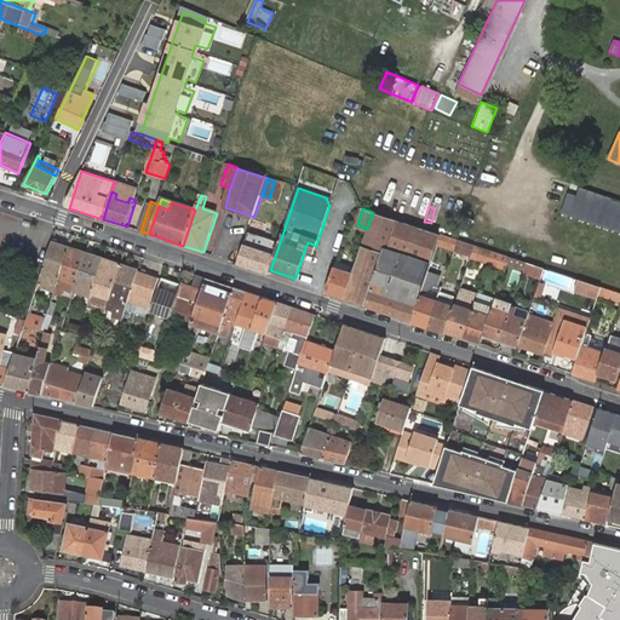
[(355,269),(345,299),(412,321),(419,297),(426,271),(435,244),(438,234),(373,212),(367,229),(355,269)]
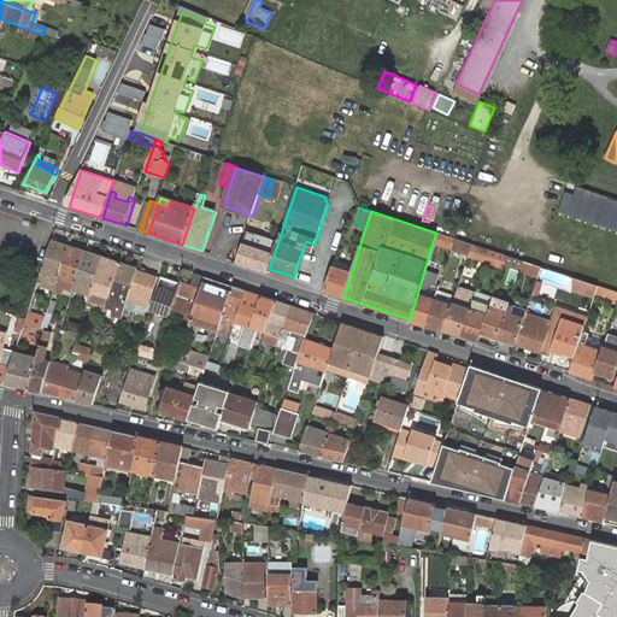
[(451,248),(453,239),(436,233),(433,242),(451,248)]
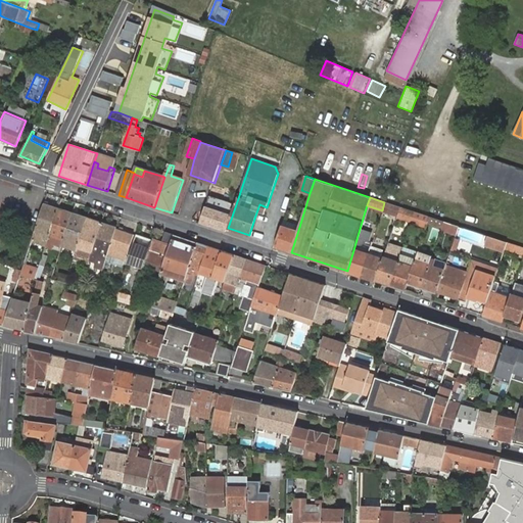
[(201,223),(227,231),(228,228),(236,204),(217,198),(214,208),(206,206),(201,223)]
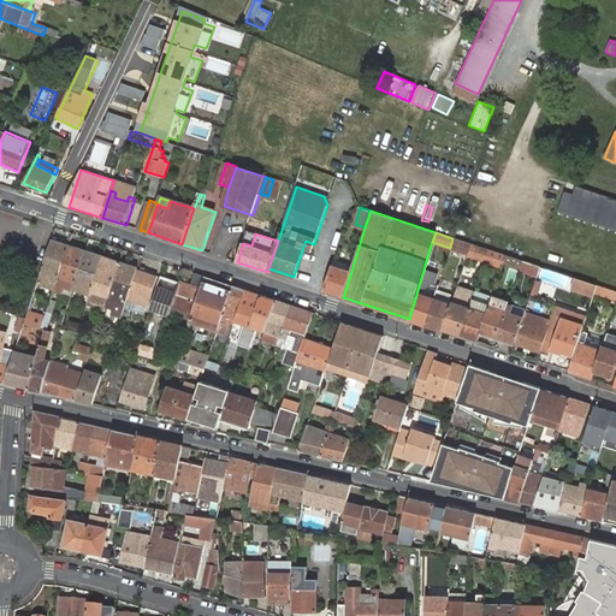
[(467,254),(469,243),(452,238),(450,248),(467,254)]
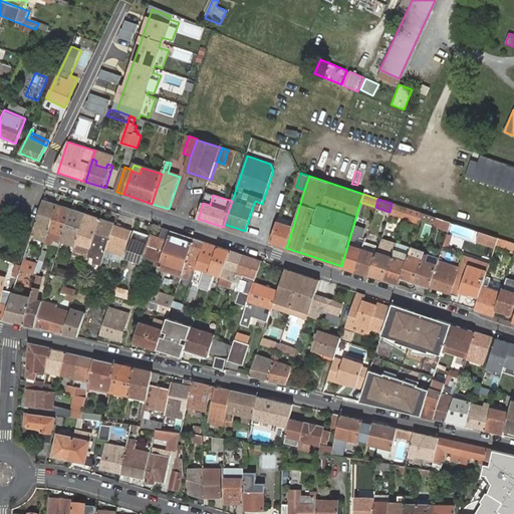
[(44,201),(32,237),(46,242),(58,206),(44,201)]
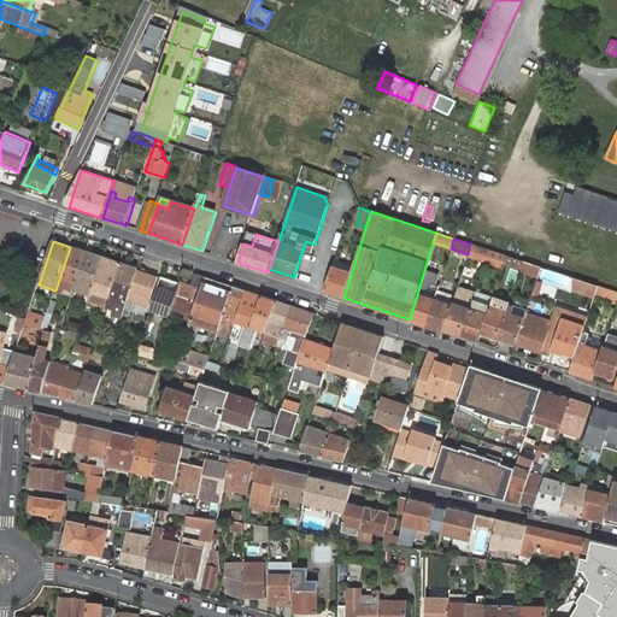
[(301,254),(311,258),(315,245),(306,241),(301,254)]
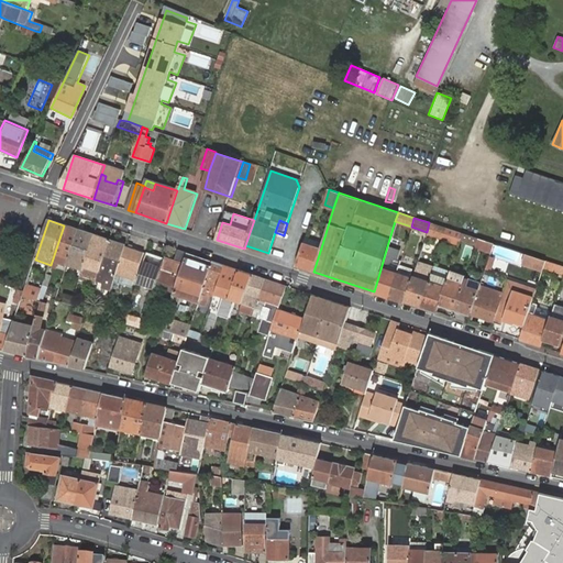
[(442,239),(445,228),(429,222),(427,232),(426,233),(442,239)]
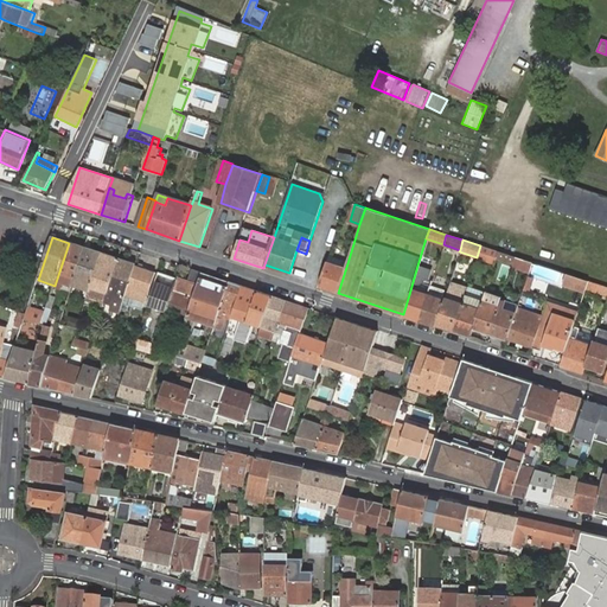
[(53,288),(71,294),(74,286),(87,248),(69,243),(55,286),(53,288)]
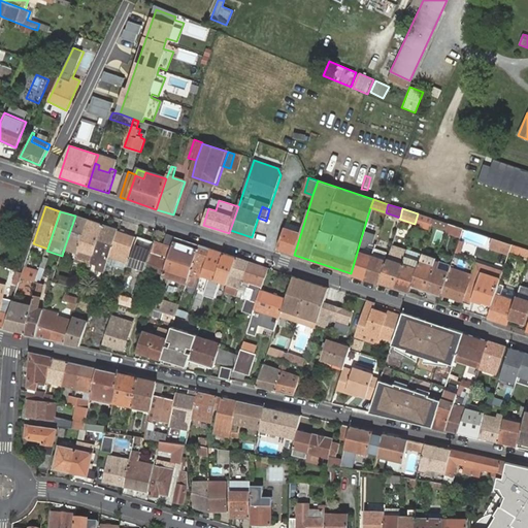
[(431,225),(433,219),(418,213),(415,224),(430,229),(431,225)]
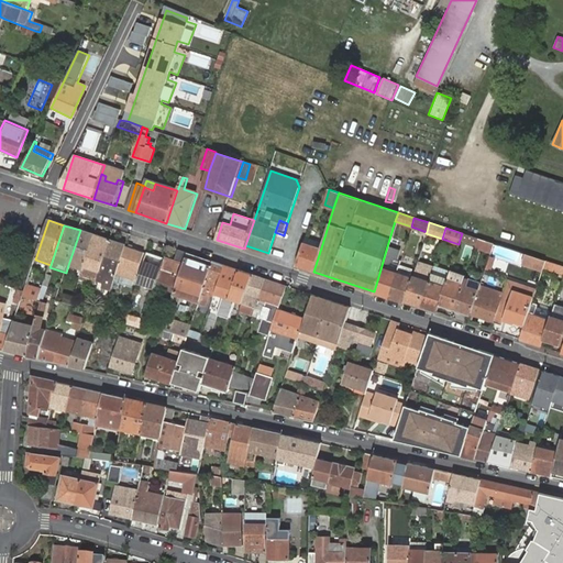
[(84,271),(96,235),(80,230),(68,265),(84,271)]
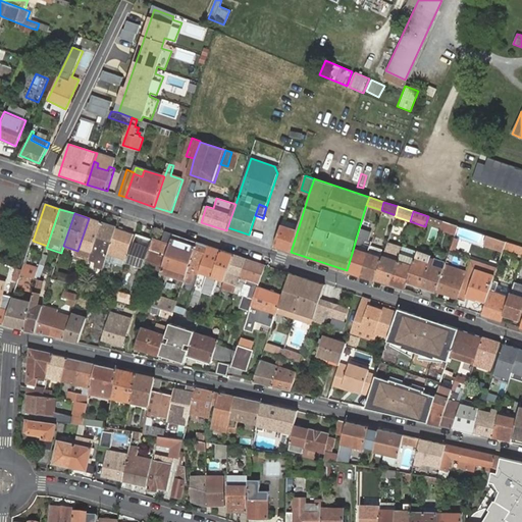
[(440,227),(442,221),(428,216),(426,222),(440,227)]
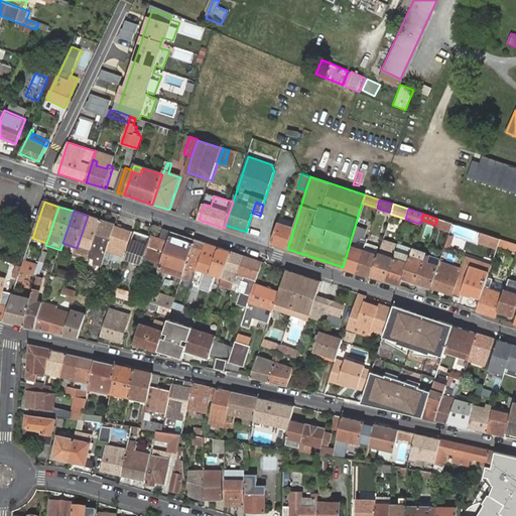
[(91,255),(102,221),(88,216),(77,248),(76,249),(75,253),(90,258),(91,255)]
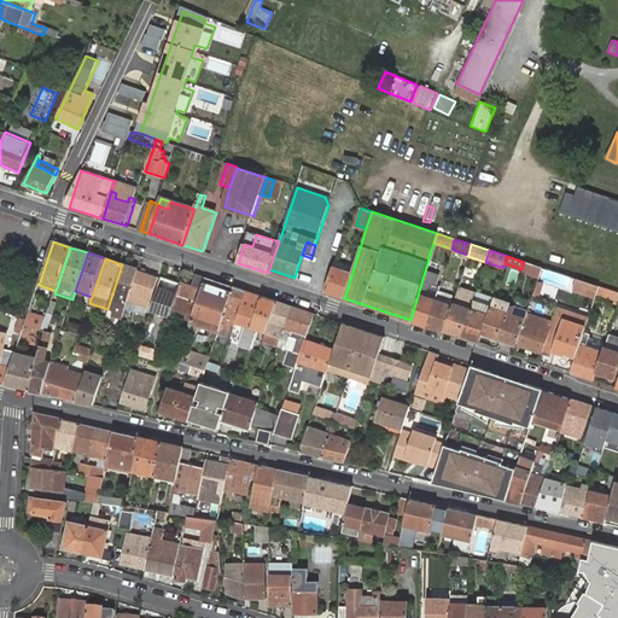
[(334,262),(325,292),(344,298),(354,268),(334,262)]
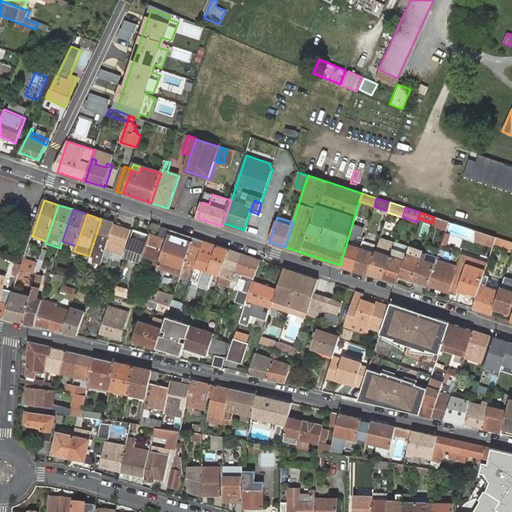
[(447,228),(449,222),(434,217),(432,223),(447,228)]
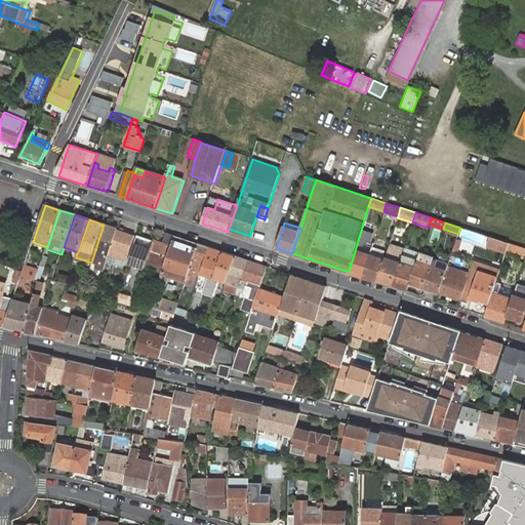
[(92,259),(107,264),(110,256),(118,231),(119,229),(104,225),(92,259)]
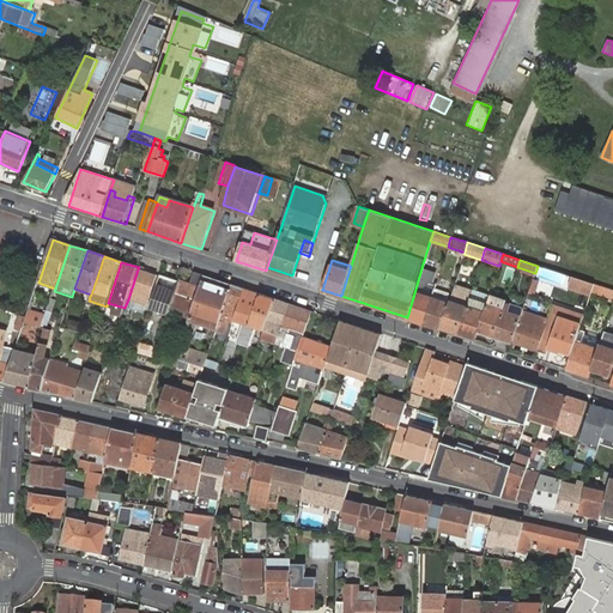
[(431,299),(436,284),(430,281),(432,272),(422,268),(414,293),(431,299)]
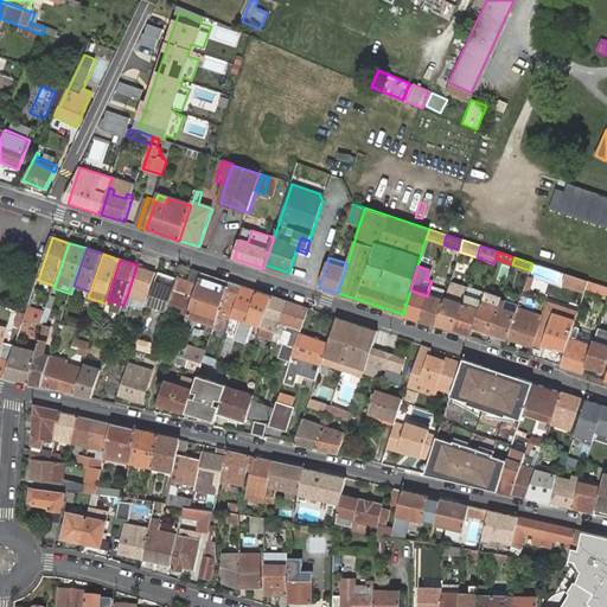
[(157,273),(136,267),(127,296),(146,304),(157,273)]
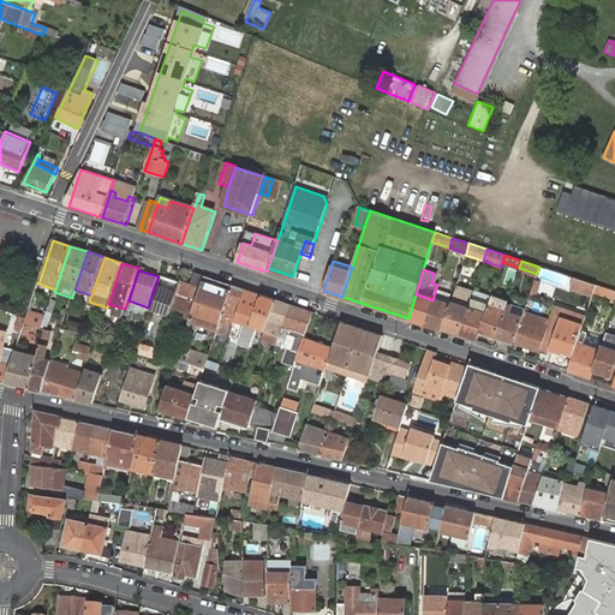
[(197,288),(180,282),(173,305),(187,311),(183,327),(187,328),(204,276),(196,274),(192,284),(197,285),(197,288)]
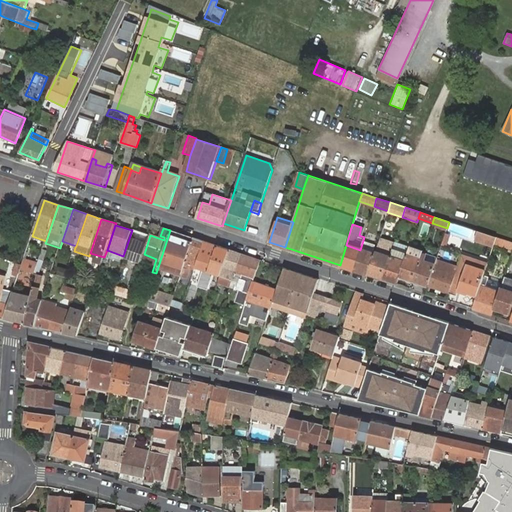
[(134,230),(127,253),(130,254),(131,250),(135,252),(144,254),(150,235),(134,230)]
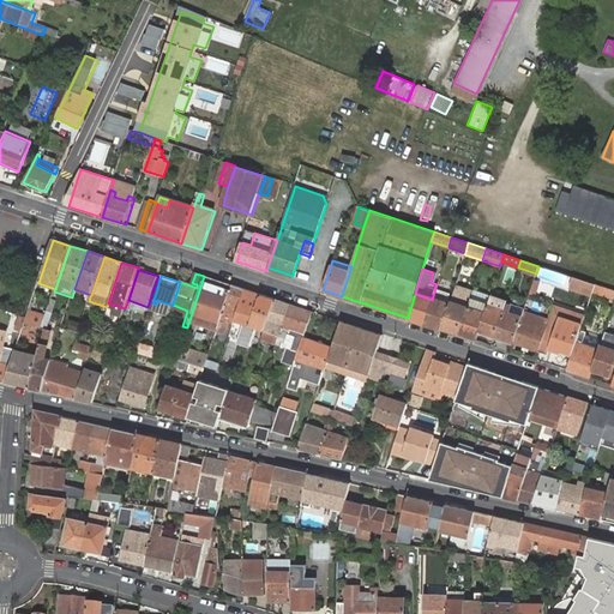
[(593,293),(595,284),(572,277),(569,289),(591,296),(593,293)]
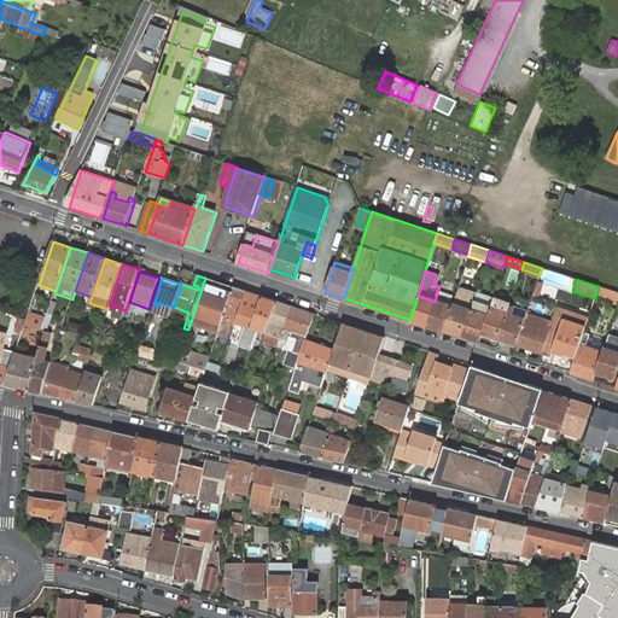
[(220,332),(233,293),(204,284),(188,334),(200,338),(204,326),(220,332)]
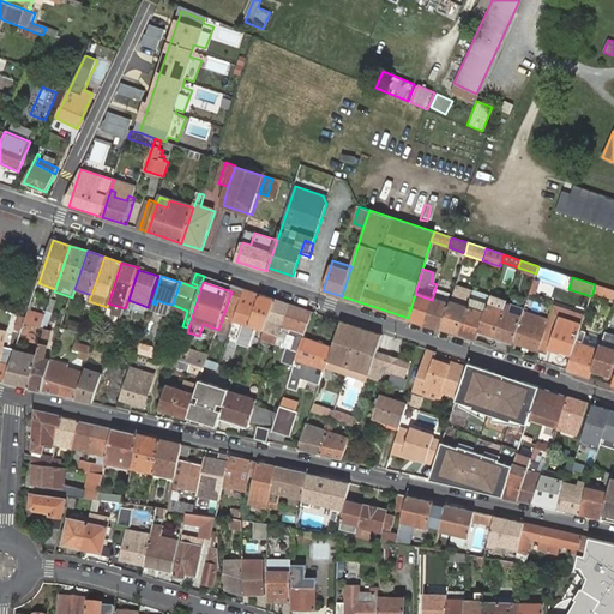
[(613,299),(613,290),(595,284),(593,293),(613,299)]
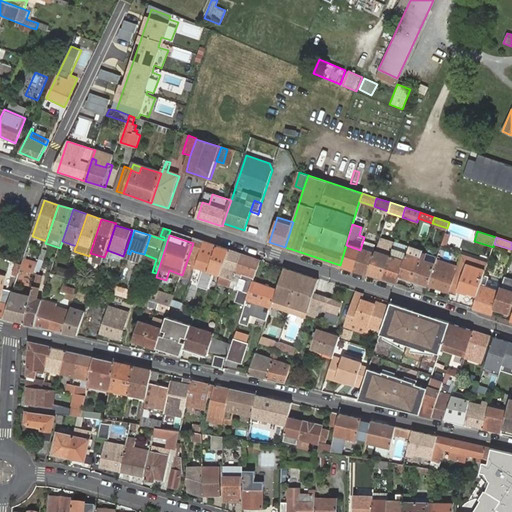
[(190,270),(195,272),(205,241),(194,238),(193,243),(182,275),(181,278),(187,280),(190,270)]
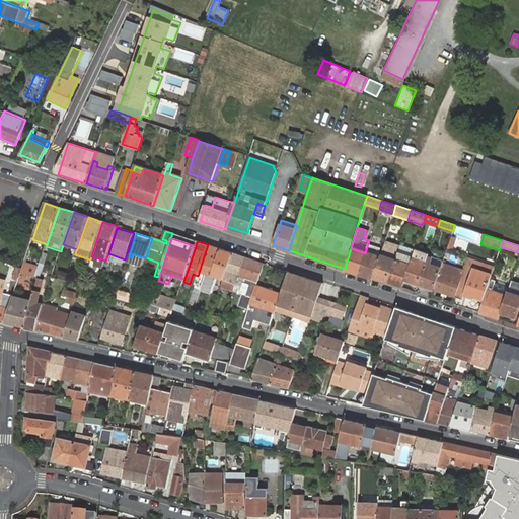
[(200,293),(206,295),(209,287),(221,249),(208,244),(198,276),(205,278),(200,293)]
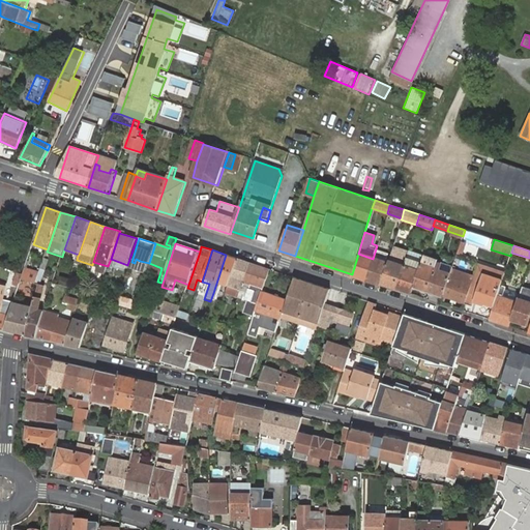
[(421,263),(422,258),(408,253),(406,258),(421,263)]
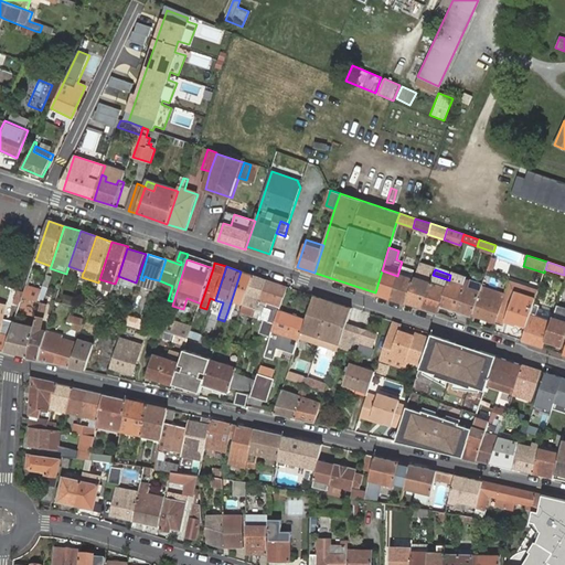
[(375,292),(391,298),(397,276),(382,270),(375,292)]
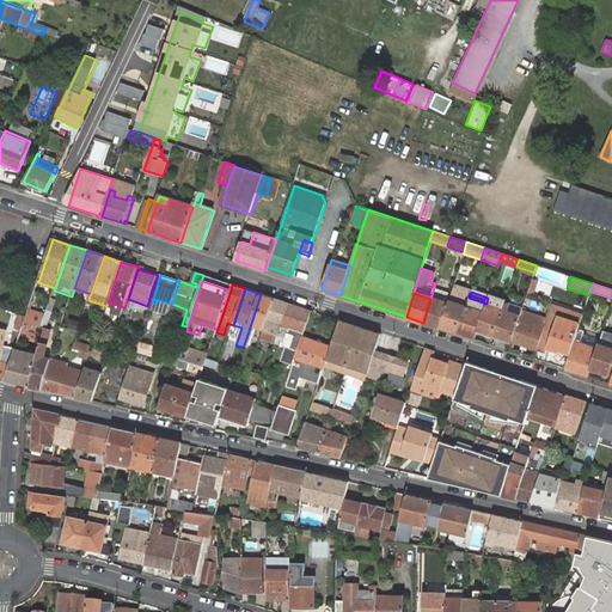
[(264,329),(275,299),(261,294),(246,338),(250,340),(251,335),(254,336),(257,326),(264,329)]
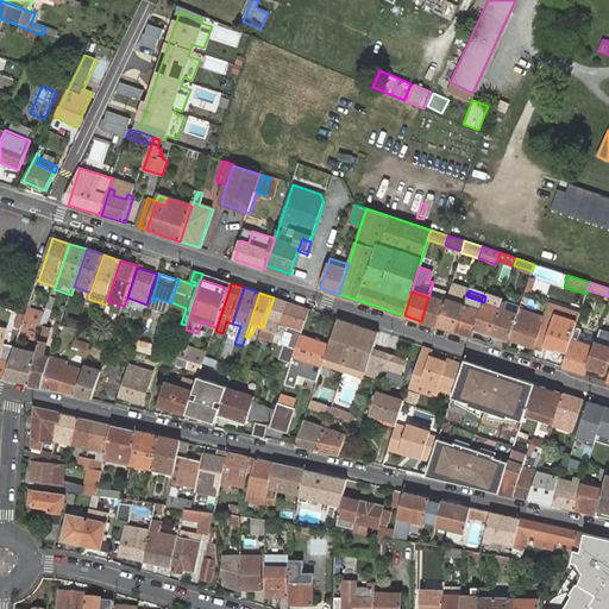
[(456,332),(472,338),(475,330),(484,302),(466,296),(464,305),(456,332)]
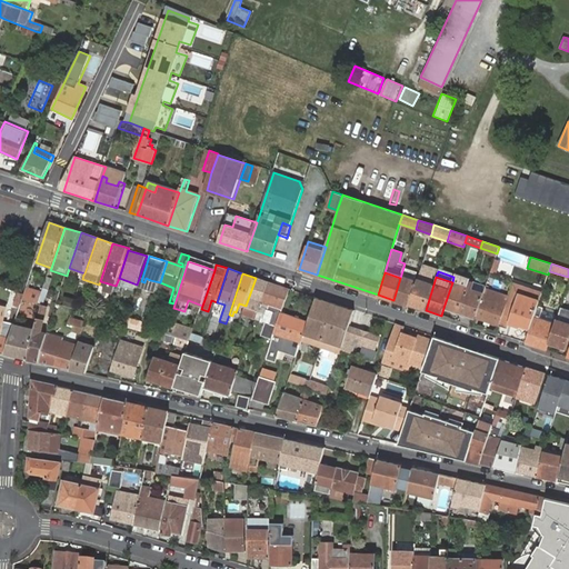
[(443,308),(459,313),(470,281),(453,277),(452,282),(443,308)]
